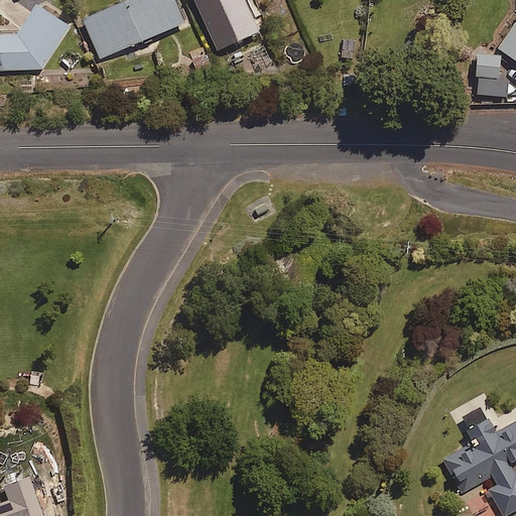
[(186,22),(176,0),(127,0),(85,18),(101,57),(186,22)]
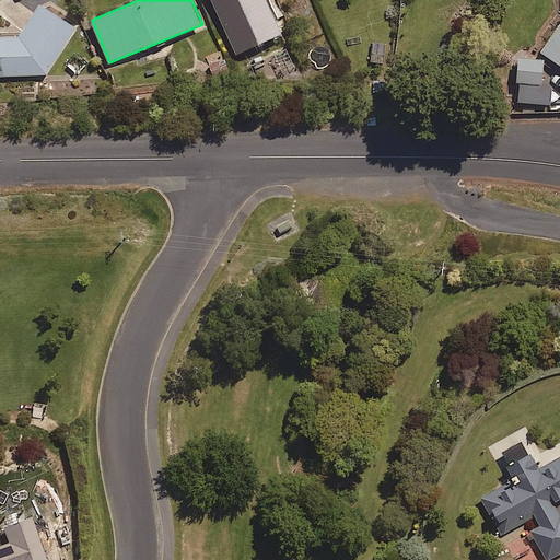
[(282,35),(267,0),(214,0),(237,54),(282,35)]
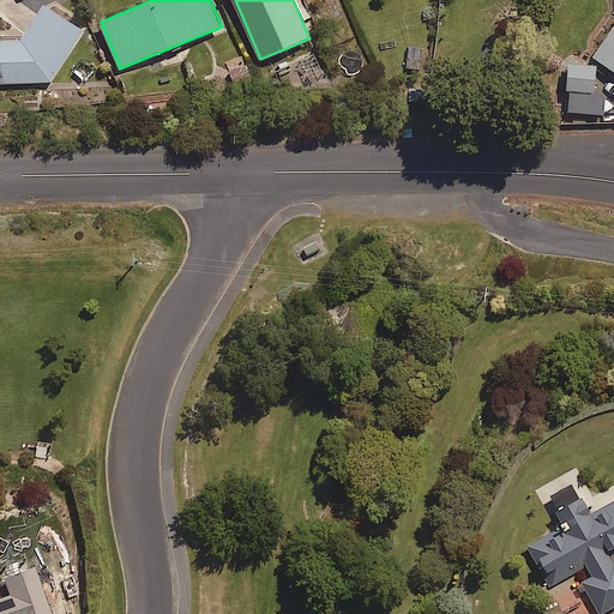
[(86,30),(49,6),(22,38),(0,38),(0,80),(53,80),(86,30)]
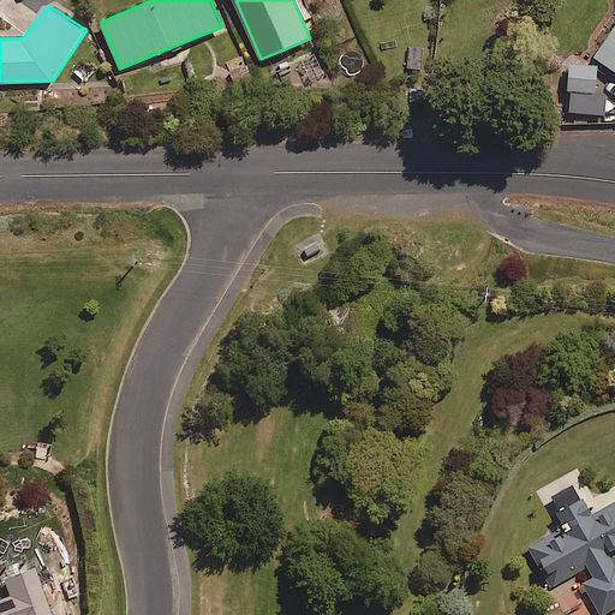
[(614,29),(597,57),(614,69),(614,29)]
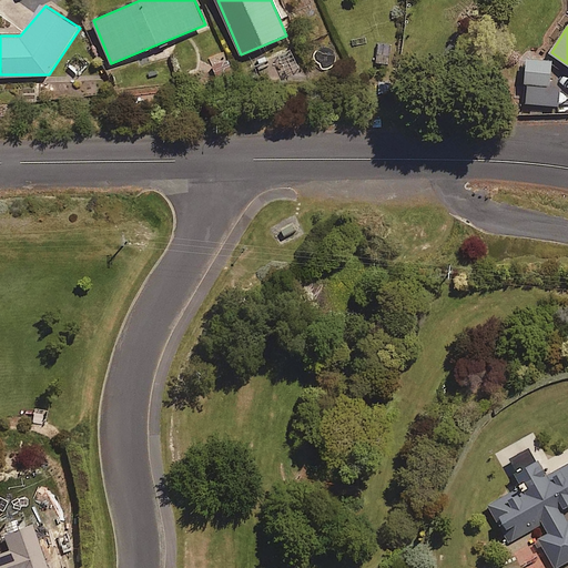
[(553,60),(529,59),(527,103),(561,104),(561,88),(553,88),(553,60)]
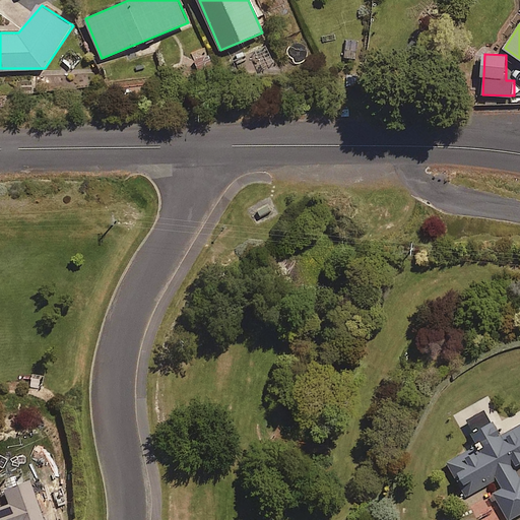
[(493,408),(469,420),(481,445),(448,462),(465,497),(491,483),(509,519),(519,514),(519,425),(505,433),(493,408)]
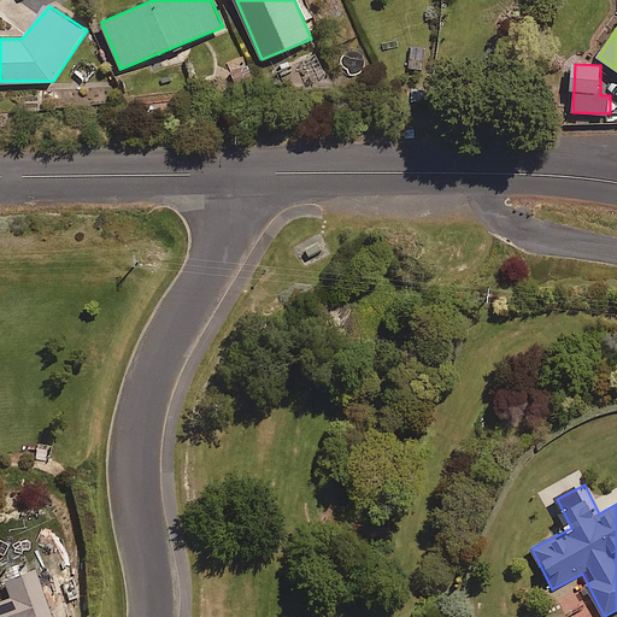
[(50,616),(30,562),(0,571),(0,616),(50,616)]
